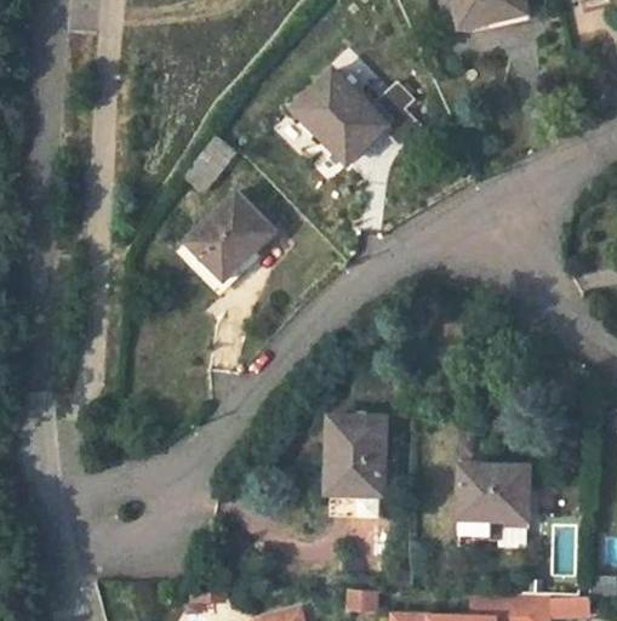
[(526,7),(524,0),(453,0),(461,27),(506,16),(504,12),(526,7)]
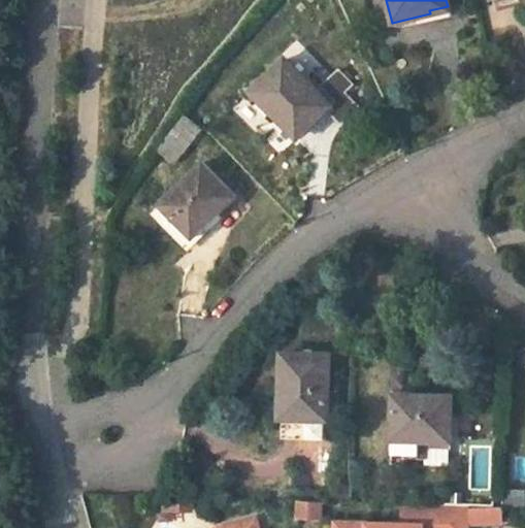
[(329,102),(285,58),(251,91),(293,133),(305,121),(307,124),(329,102)]
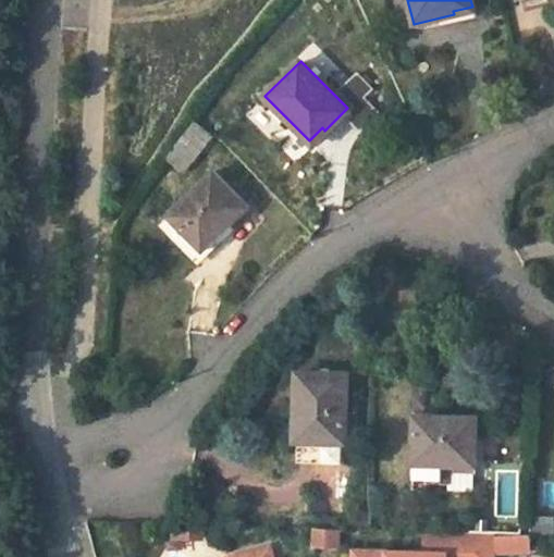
[(211,137),(194,121),(165,157),(184,172),(211,137)]
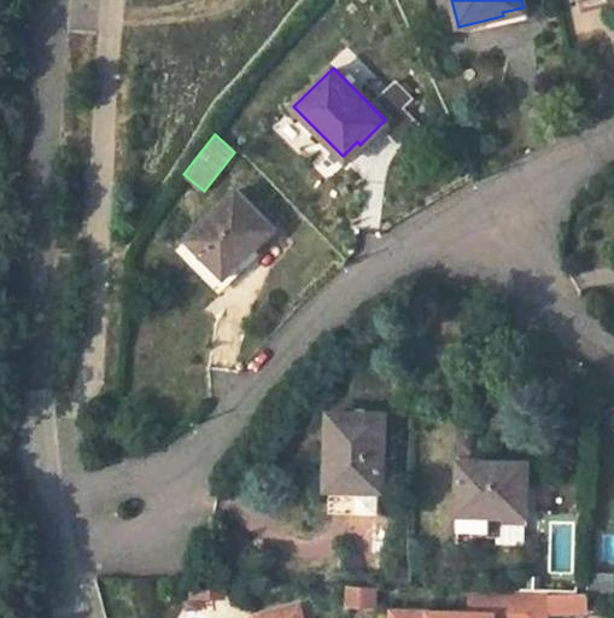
[(346,159),(360,145),(357,141),(343,156),(346,159)]
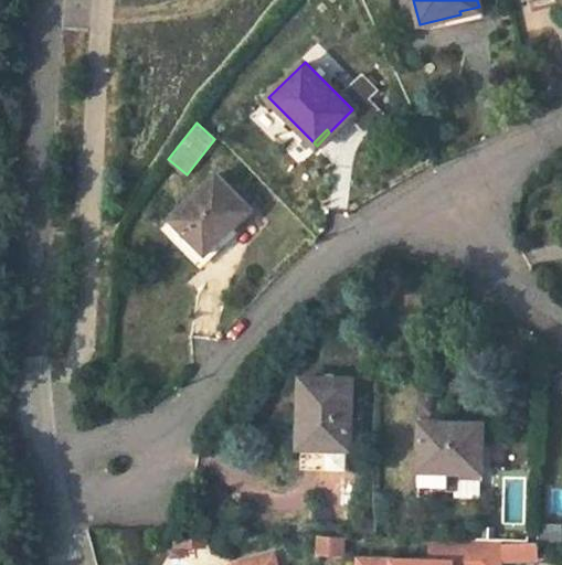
[(248,209),(215,173),(170,216),(201,248),(213,236),(216,240),(248,209)]
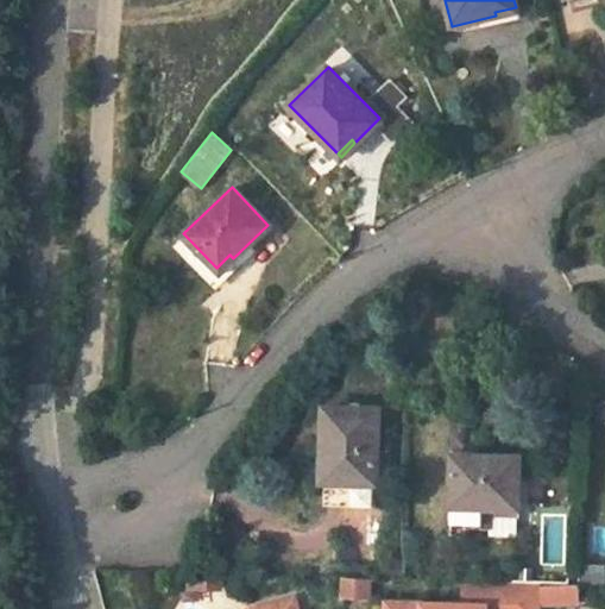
[(219,271),(233,258),(229,255),(216,268),(219,271)]
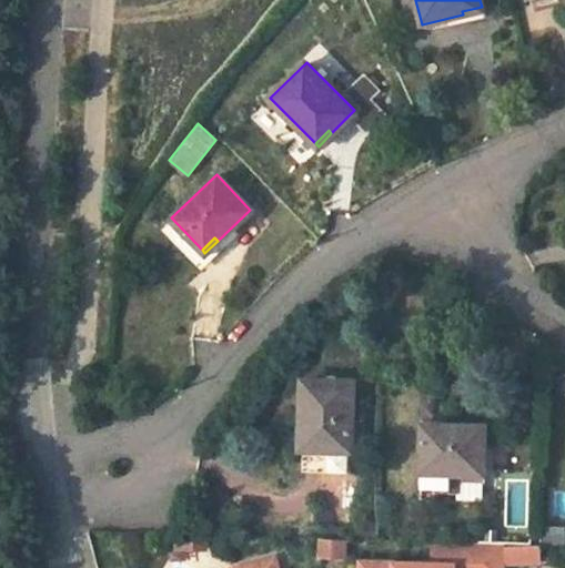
[(351,450),(354,381),(304,379),(302,443),(321,443),(321,449),(351,450)]
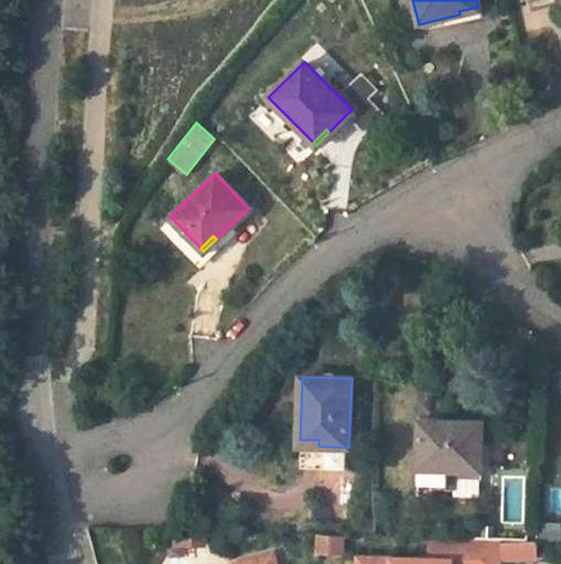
[(481,470),(483,423),(420,421),(418,492),(432,494),(432,489),(446,489),(446,470),(481,470)]
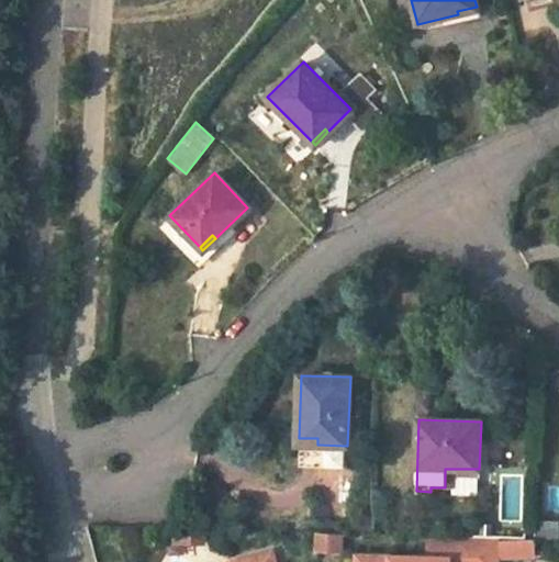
[(498,561),(499,559),(498,540),(498,536),(428,534),(428,555),(356,554),(356,561),(498,561)]
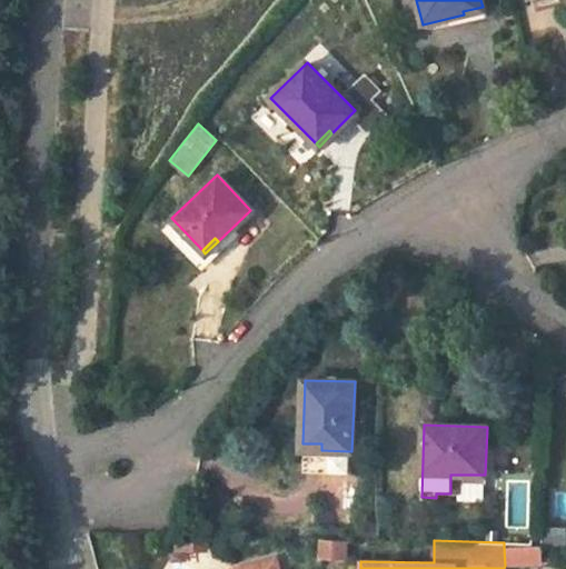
[(540,565),(539,546),(504,547),(505,566),(540,565)]
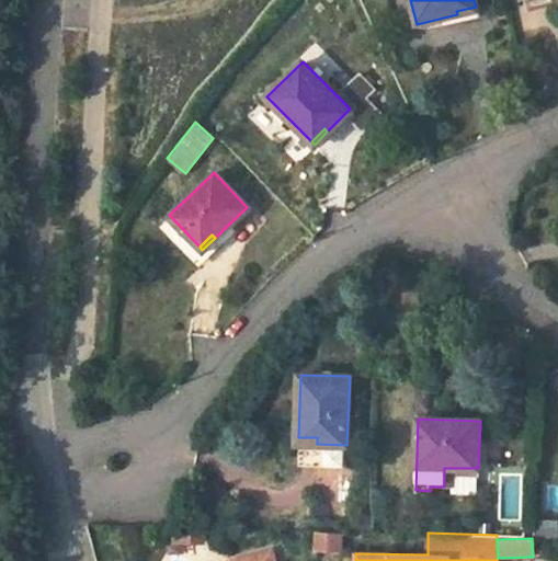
[(272,560),(270,550),(232,560),(231,560),(272,560)]
